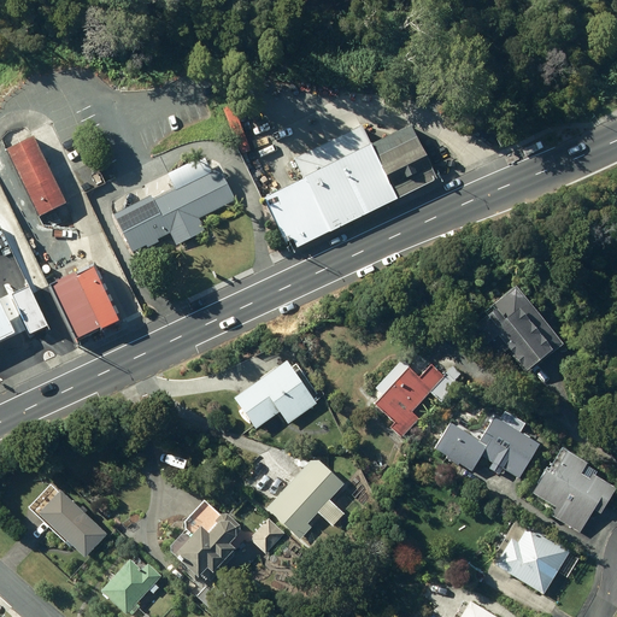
[(294,181),(262,197),(283,242),(291,240),(294,248),(434,180),(407,125),(369,144),(359,124),(297,156),(303,168),(291,174),(294,181)]
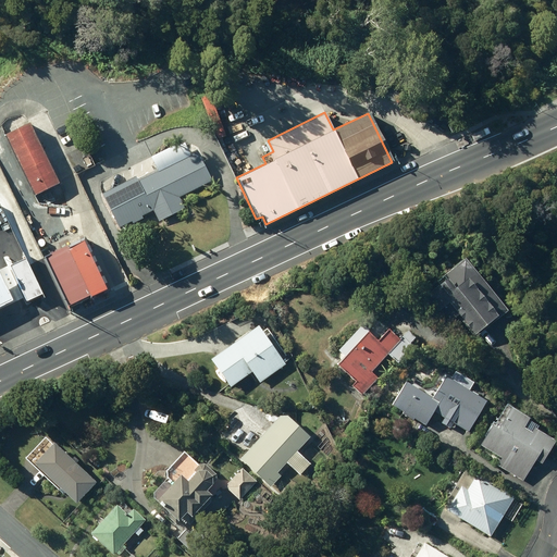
[(58,183),(27,121),(10,130),(9,126),(4,128),(7,133),(4,134),(34,194),(58,183)]
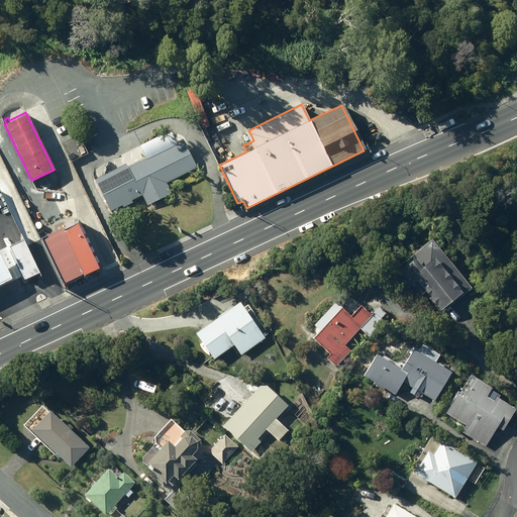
[(56,123),(64,141),(73,136),(65,119),(56,123)]
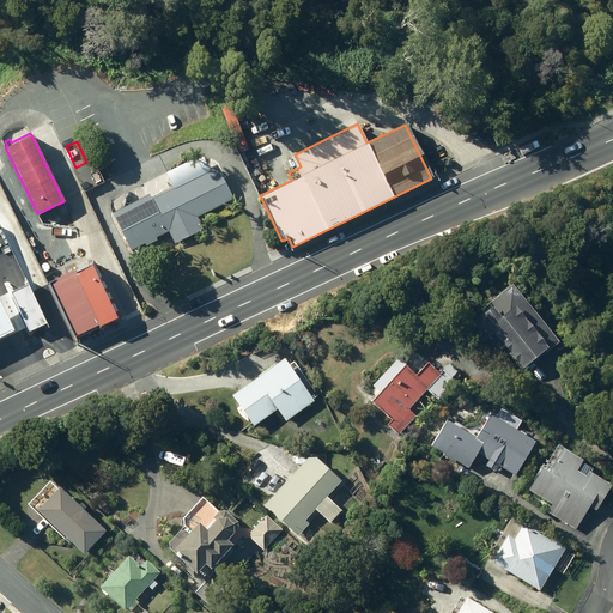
[(195,218),(232,199),(214,165),(150,199),(147,193),(110,212),(129,250),(144,243),(145,246),(156,240),(155,237),(168,231),(174,243),(201,230),(195,218)]
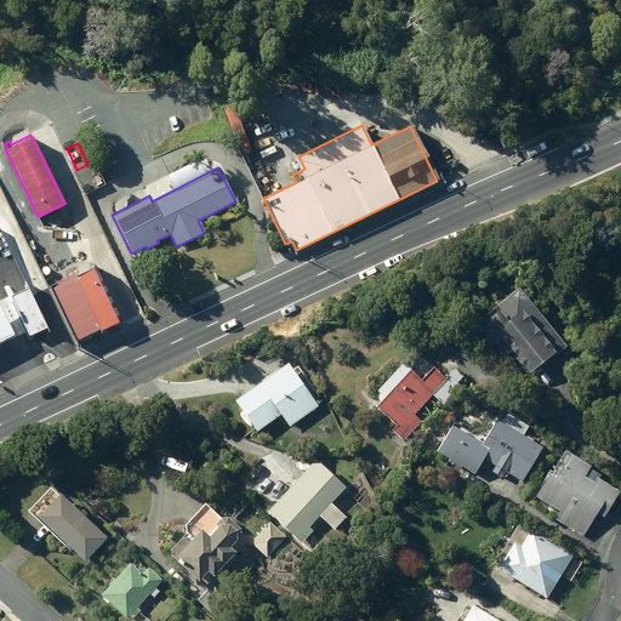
[(93,332),(115,322),(113,315),(117,314),(113,307),(109,308),(106,303),(109,301),(107,295),(103,297),(101,292),(104,290),(101,284),(98,285),(96,280),(98,279),(95,272),(91,273),(87,266),(47,285),(73,340),(77,339),(78,341),(93,334),(93,332)]
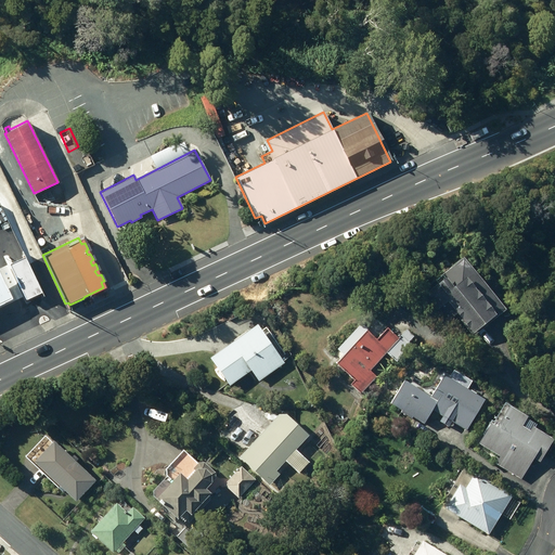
[(24,257),(8,265),(25,299),(40,291),(24,257)]
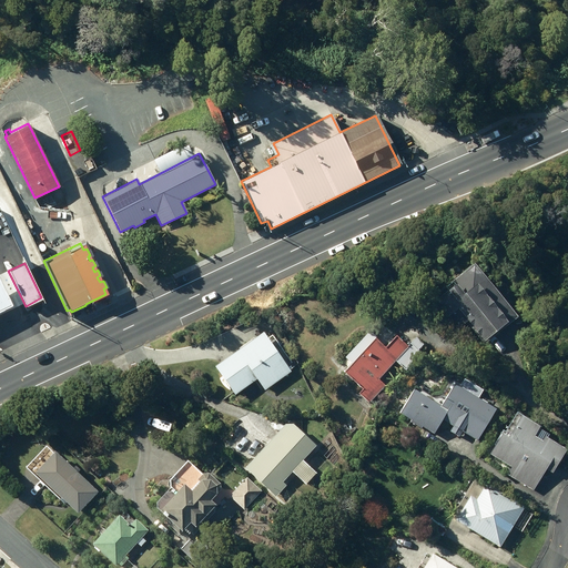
[(450,281),(454,284),(432,302),(446,318),(447,316),(458,330),(466,323),(483,344),(517,315),(473,263),(450,281)]
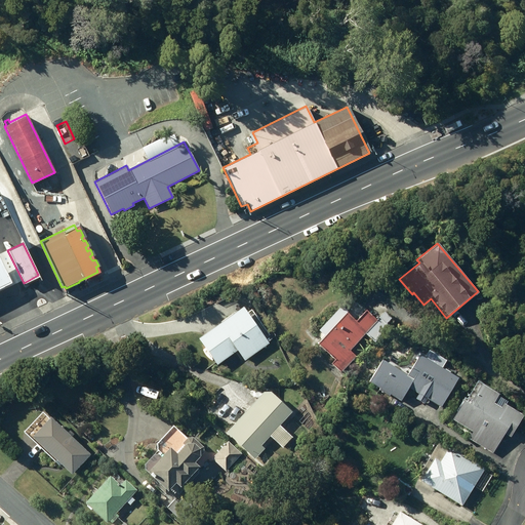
[(354,263),(362,272),(369,266),(361,256),(354,263)]
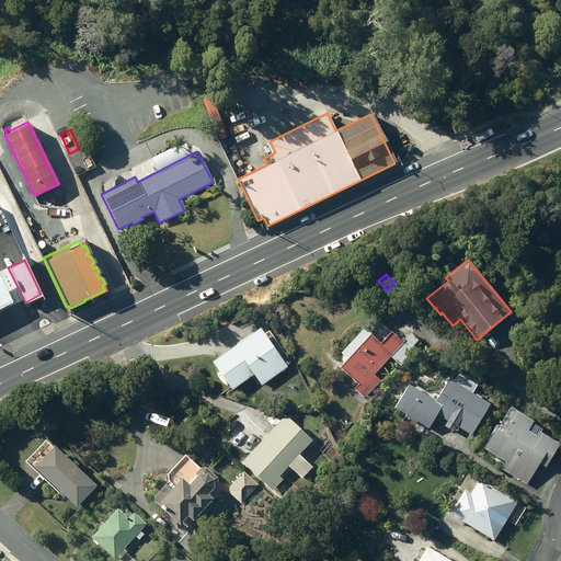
[(0,306),(10,302),(0,281),(0,306)]
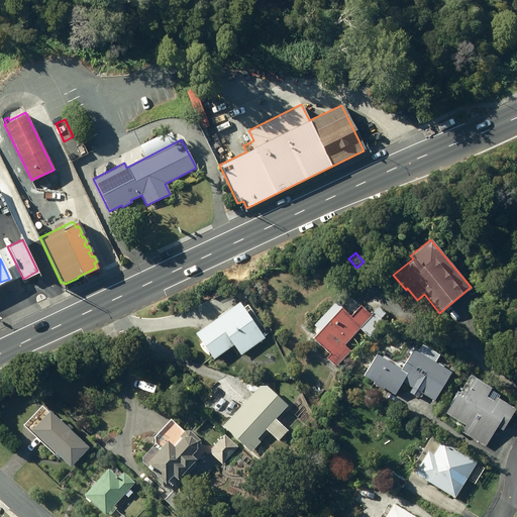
[(341,307),(335,301),(313,325),(319,330),(312,338),(329,354),(326,356),(335,366),(349,351),(343,344),(359,328),(368,336),(382,321),(373,313),(370,316),(359,306),(350,316),(341,307)]
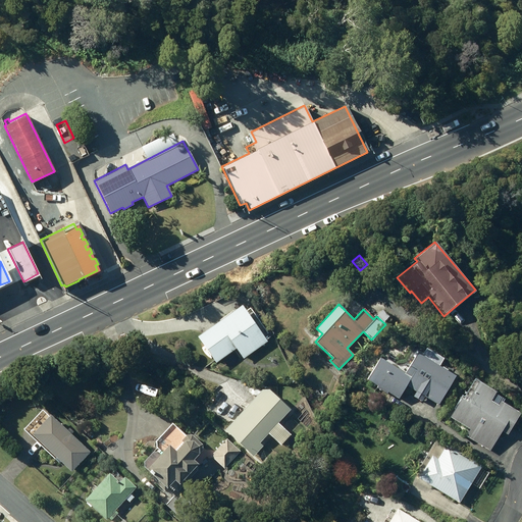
[(240,305),(196,337),(214,363),(235,349),(243,359),(266,342),(240,305)]
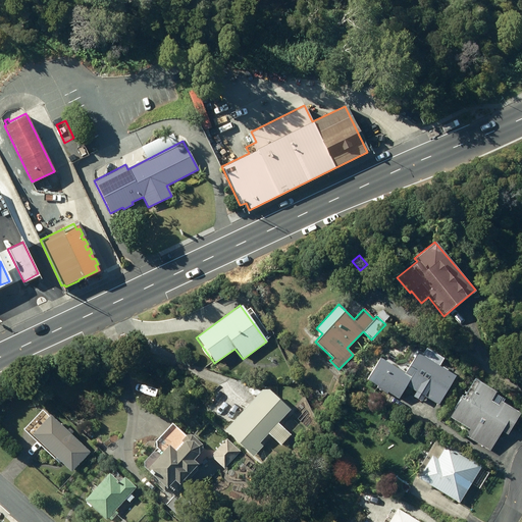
[(291,311),(283,306),(274,317),(281,323),(291,311)]
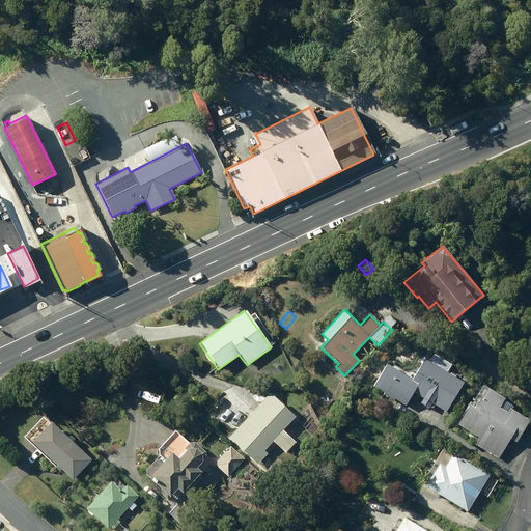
[(423,398),(420,403),(428,409),(431,403),(444,412),(463,382),(423,358),(411,380),(385,363),(370,387),(392,400),(393,398),(404,406),(413,391),(423,398)]
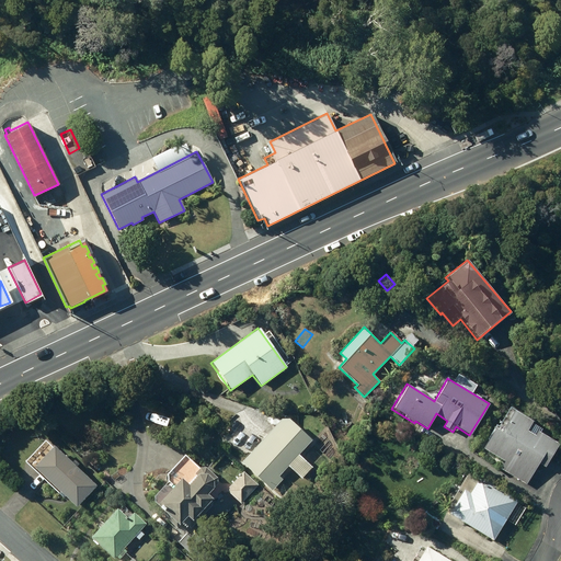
[(482,448),(504,461),(500,469),(526,484),(538,462),(545,467),(558,443),(539,432),(540,428),(530,423),(531,421),(510,408),(496,430),(494,427),(482,448)]
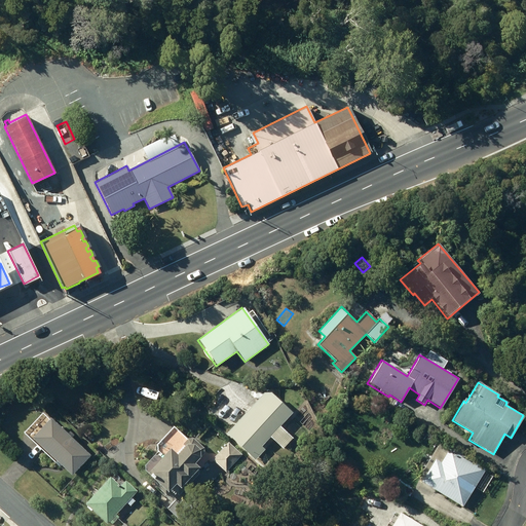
[(261,392),(225,433),(255,460),(264,450),(261,446),(291,413),(269,392),(261,392)]
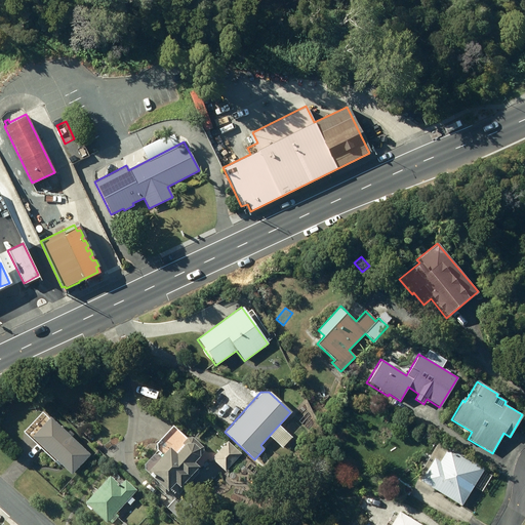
[(397,413),(391,422),(397,427),(403,417),(397,413)]
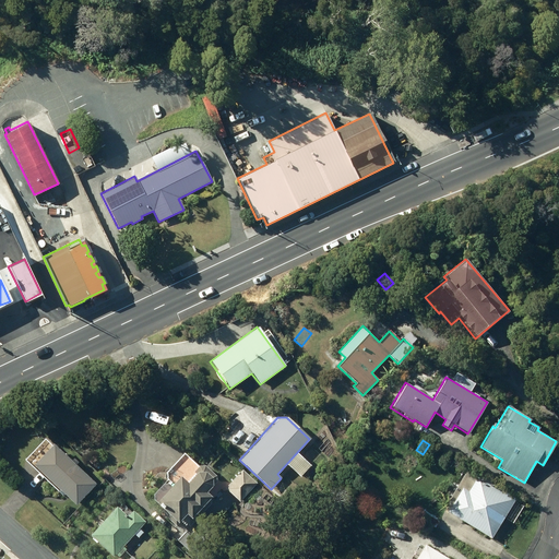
[(32,464),(75,504),(95,483),(74,464),(76,462),(73,459),(71,461),(51,442),(32,464)]
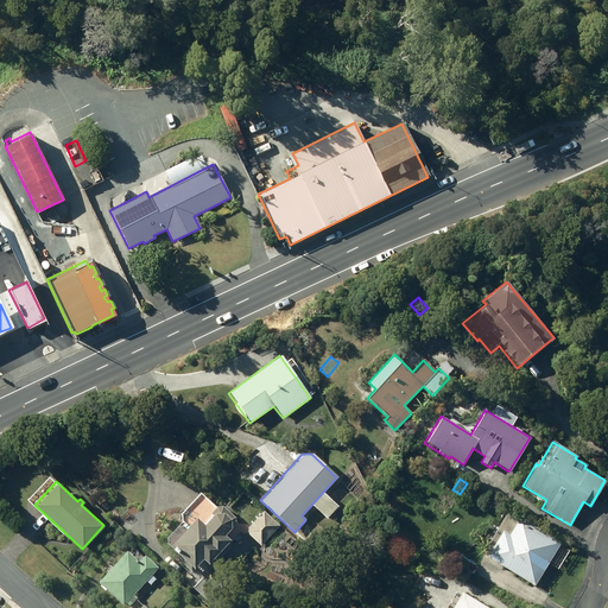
[(172,550),(170,553),(190,572),(197,565),(195,564),(200,559),(206,564),(228,540),(222,534),(230,527),(232,529),(235,525),(235,518),(222,506),(216,506),(210,513),(211,514),(201,525),(194,517),(183,529),(179,525),(175,525),(164,536),(164,543),(172,550)]
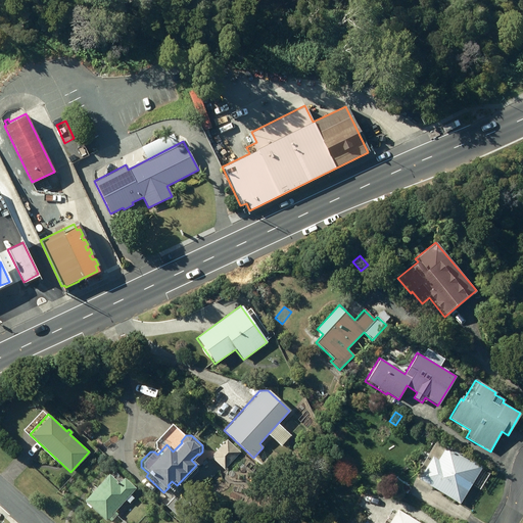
[(227,440),(211,457),(225,469),(240,453),(227,440)]
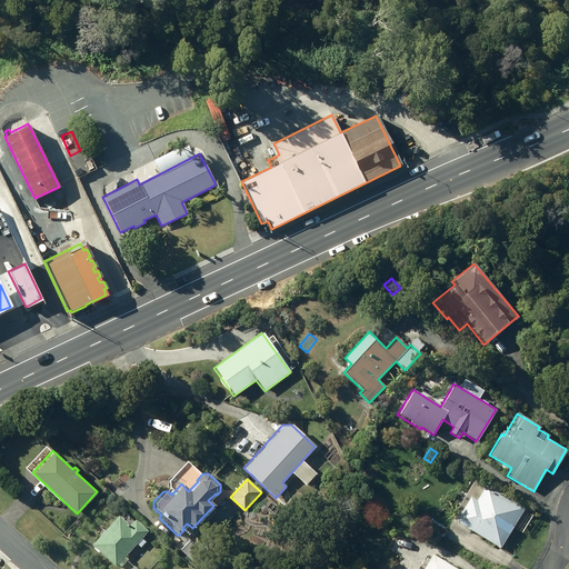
[(455,521),(500,548),(525,507),(485,483),(483,485),(473,479),(451,517),(456,519),(455,521)]
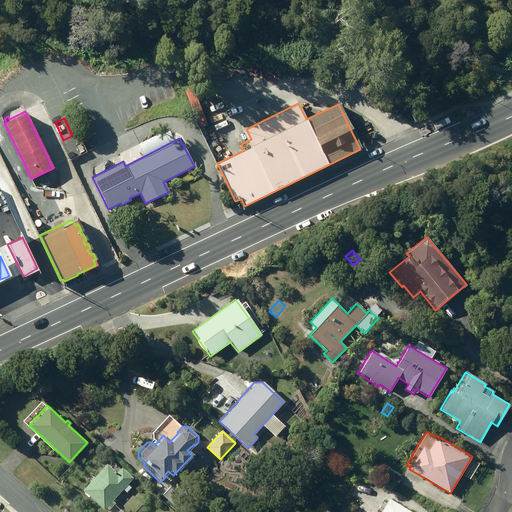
[(131,488),(127,484),(133,478),(121,468),(116,473),(105,464),(81,490),(103,510),(106,507),(108,510),(115,503),(112,500),(122,489),(126,493),(131,488)]
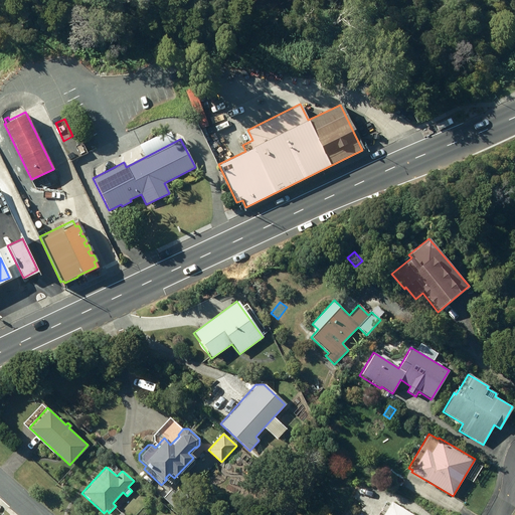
[(413,514),(390,502),(382,514),(413,514)]
